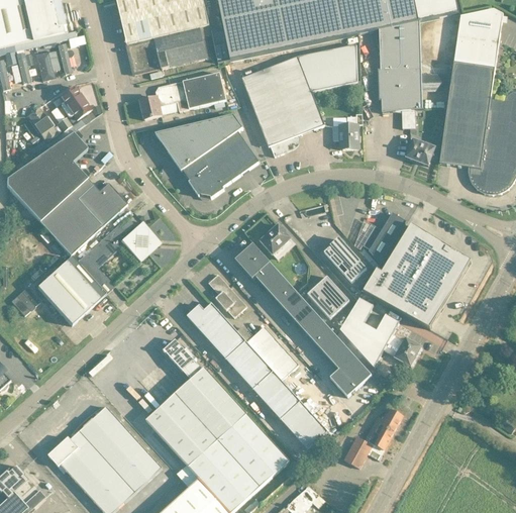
[(0,45),(67,30),(59,0),(23,0),(0,0),(0,45)]
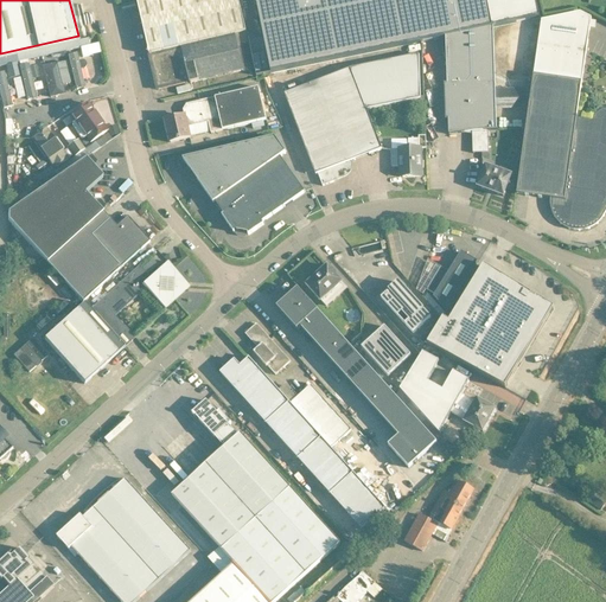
[(189,78),(209,75),(247,65),(241,39),(248,38),(238,0),(135,0),(148,51),(148,50),(157,85),(189,78)]
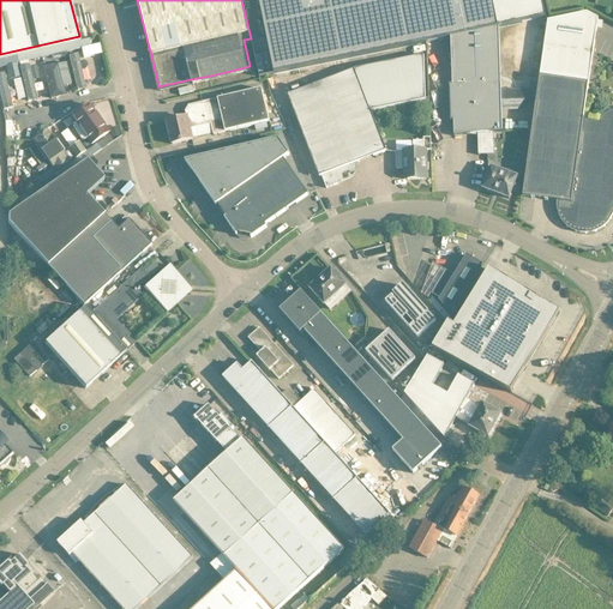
[(259,0),(274,70),(451,32),(451,80),(449,80),(450,118),(452,118),(452,130),(452,132),(475,128),(502,127),(500,115),(500,107),(500,85),(499,79),(497,28),(546,17),(542,0),(259,0)]
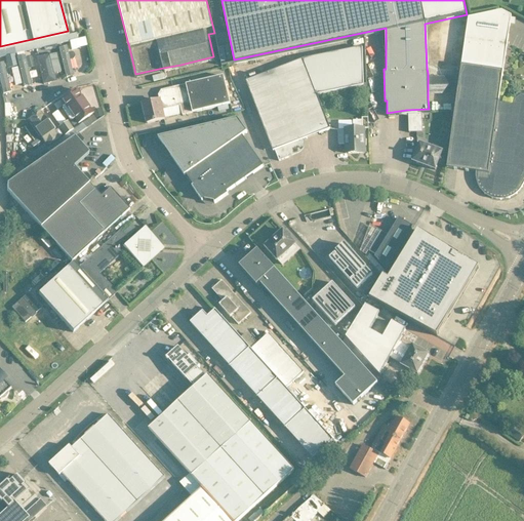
[(518,188),(520,185),(523,177),(523,90),(522,91),(520,91),(518,92),(516,94),(514,95),(513,97),(513,99),(497,97),(510,11),(501,7),(468,13),(460,62),(446,164),(475,168),(475,170),(475,173),(476,177),(477,181),(478,184),(480,187),(483,190),(485,192),(488,193),(492,195),(495,196),(499,196),(502,196),(507,195),(510,194),(513,192),(516,190),(518,188)]
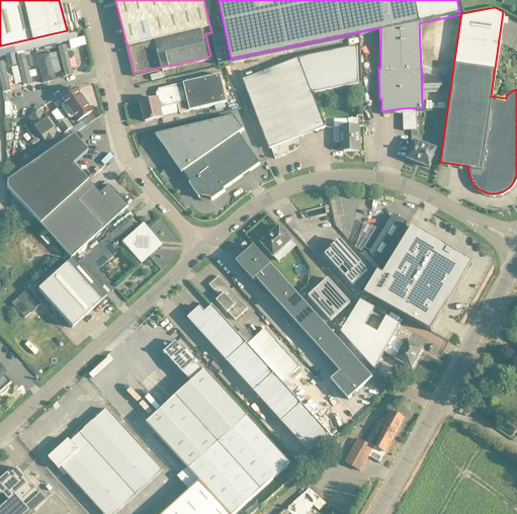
[(0,52),(75,34),(74,29),(67,30),(21,41),(13,44),(0,47),(0,52)]
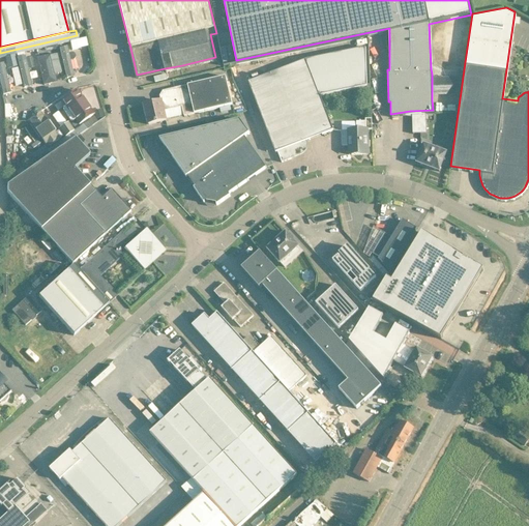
[(260,68),(245,74),(247,79),(271,140),(274,149),(276,148),(281,158),(291,155),(289,152),(293,151),(293,153),(299,150),(301,149),(303,148),(304,146),(305,144),(305,142),(305,140),(304,138),(332,126),(329,117),(319,92),(365,83),(364,45),(305,56),(262,74),(260,68)]
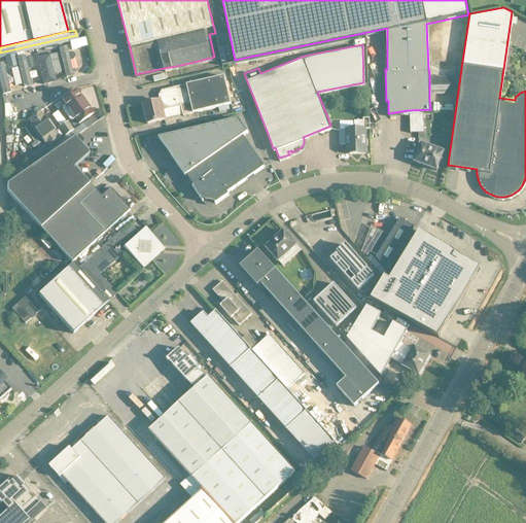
[(57,47),(63,77),(73,74),(66,45),(57,47)]
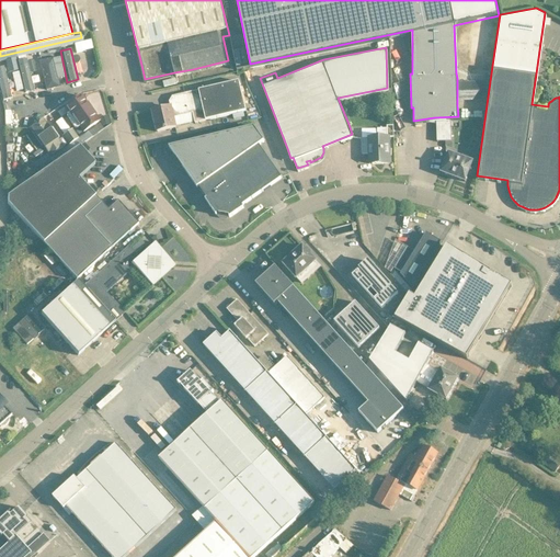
[(13,55),(3,57),(7,69),(16,66),(14,61),(13,55)]
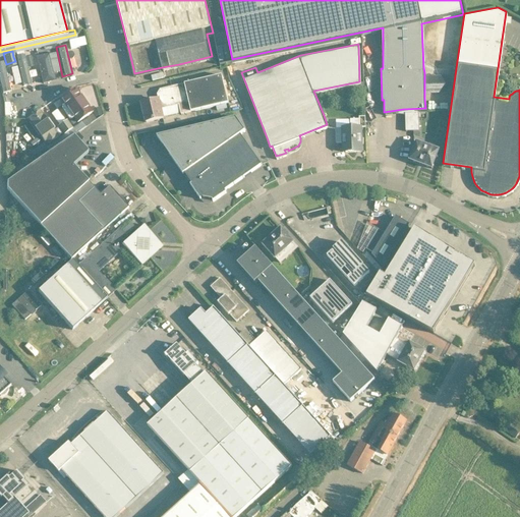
[(36,53),(42,79),(54,76),(49,51),(36,53)]
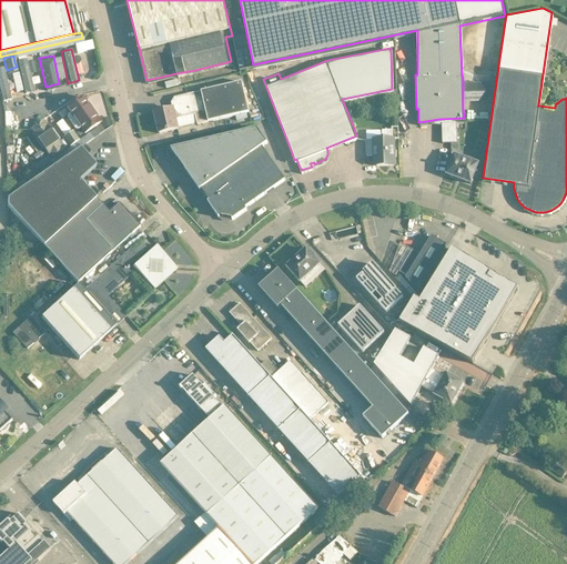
[(17,67),(23,93),(32,90),(23,60),(14,62),(17,67)]
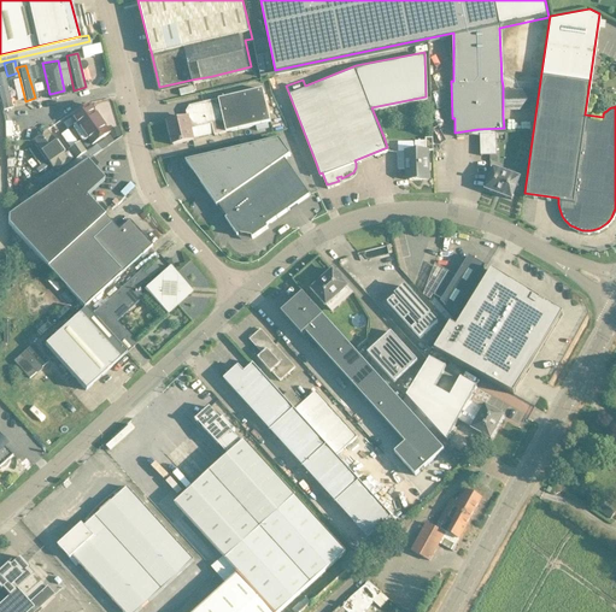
[(0,105),(12,103),(4,66),(0,68),(0,105)]
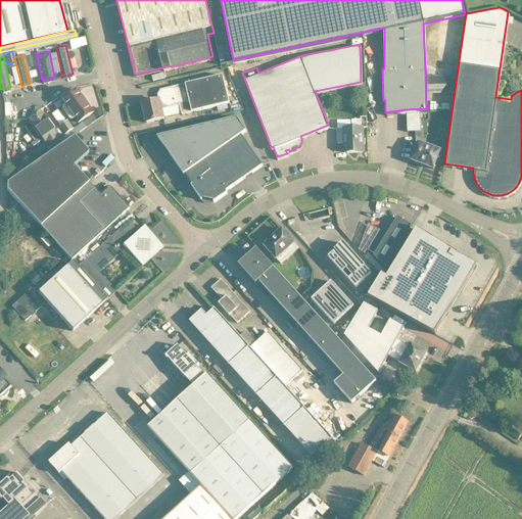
[(159,87),(156,92),(158,96),(161,106),(179,102),(181,111),(229,100),(222,72),(185,81),(159,87)]
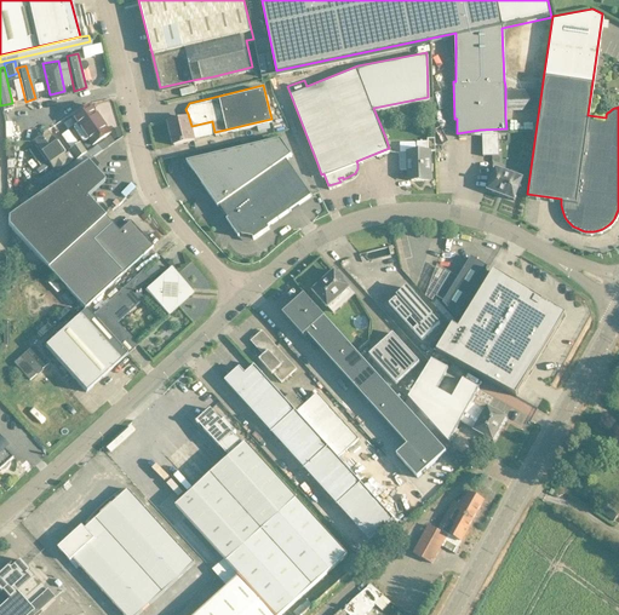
[(68,116),(89,144),(108,131),(89,102),(68,116)]
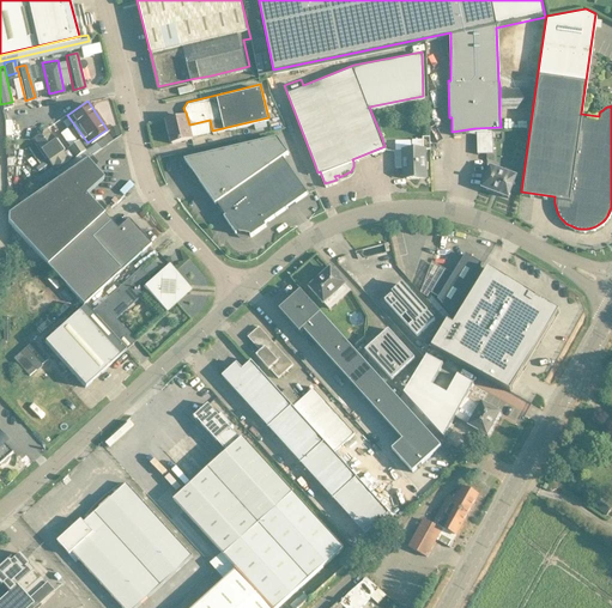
[(171,140),(192,135),(189,125),(186,113),(165,117),(171,140)]
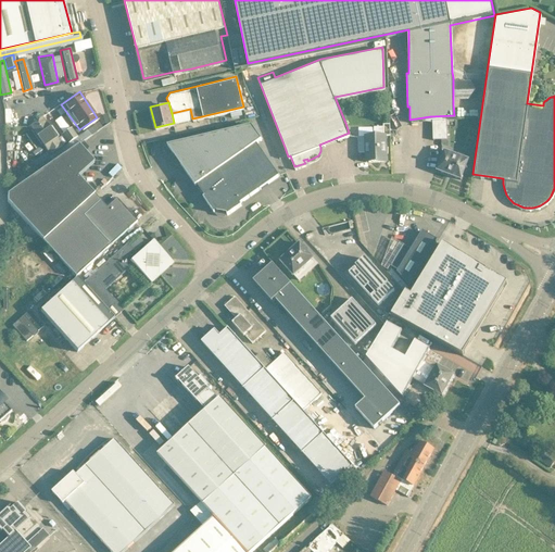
[(431,137),(446,136),(445,116),(431,117),(431,137)]
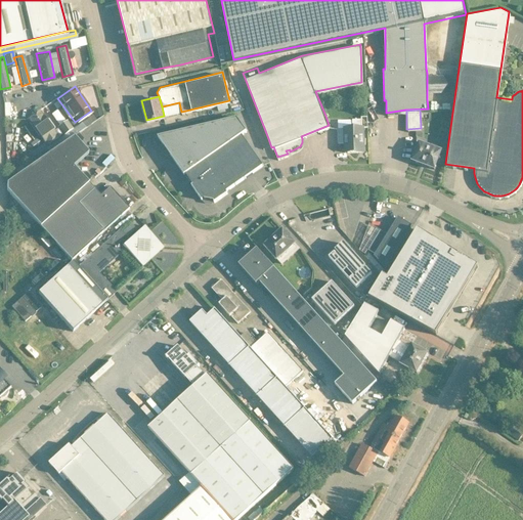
[(46,142),(58,133),(43,111),(31,120),(46,142)]
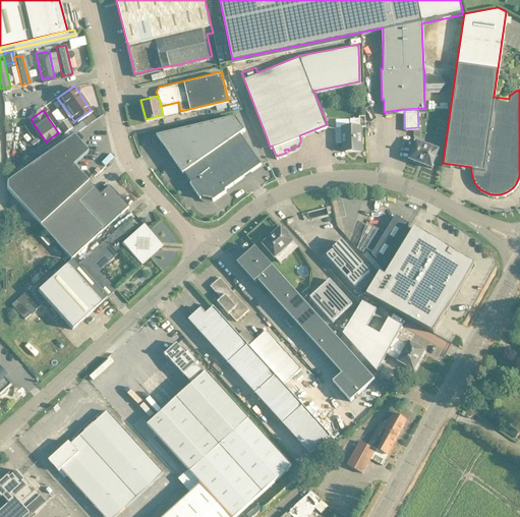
[(335,139),(342,139),(342,149),(361,148),(360,123),(364,123),(364,113),(358,113),(358,116),(350,116),(350,124),(342,124),(335,125),(335,139)]
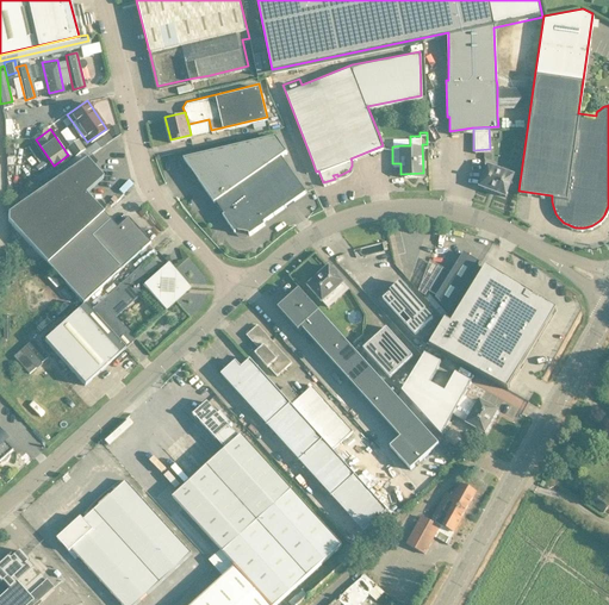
[(262,219),(305,189),(280,154),(286,150),(275,133),(194,153),(182,156),(213,200),(215,199),(217,201),(215,203),(219,211),(222,210),(224,211),(222,212),(234,230),(236,229),(247,230),(248,232),(263,222),(262,219)]
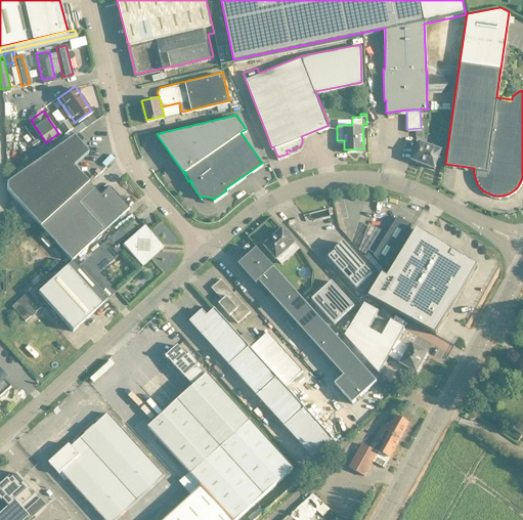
[(58,123),(57,124),(62,133),(72,126),(67,118),(64,119),(58,123)]
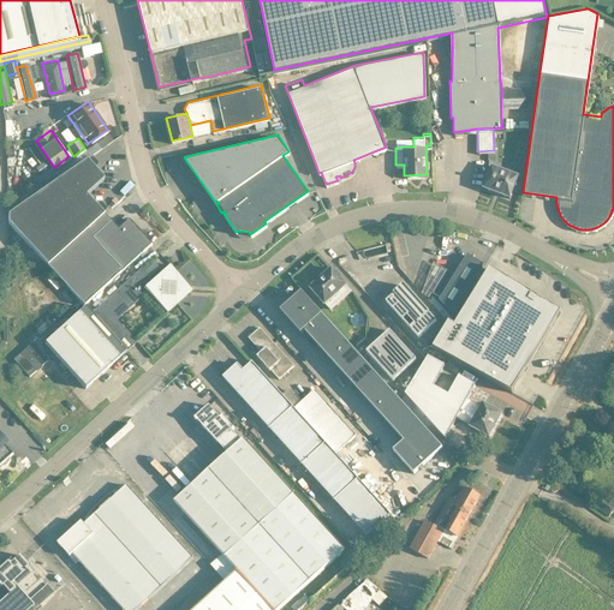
[(73,156),(54,169),(59,177),(99,147),(95,141),(84,148),(73,156)]
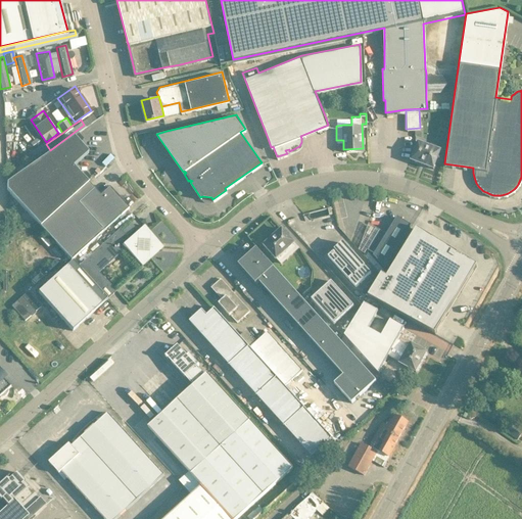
[(73,134),(65,140),(5,180),(6,187),(39,224),(87,180),(73,163),(87,149),(73,134)]
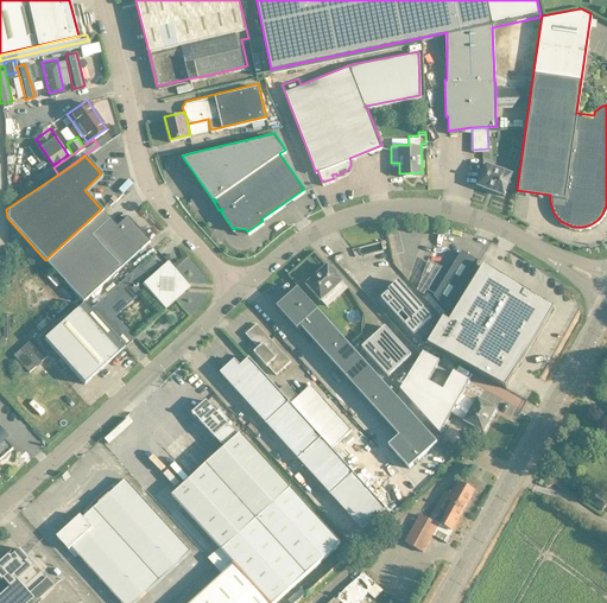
[(485,162),(478,183),(504,192),(511,171),(485,162)]
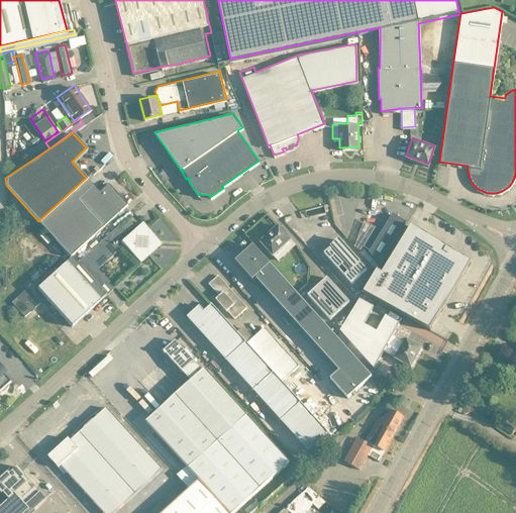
[(38,221),(69,254),(126,203),(107,182),(98,191),(86,178),(38,221)]
